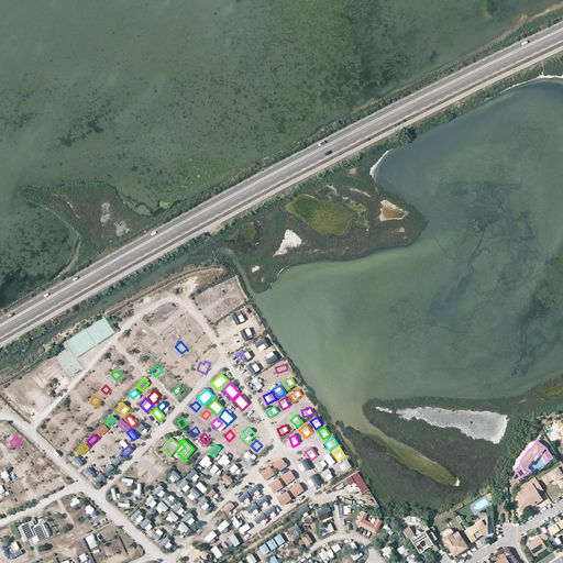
[(251,463),(256,459),(249,450),(243,454),(251,463)]
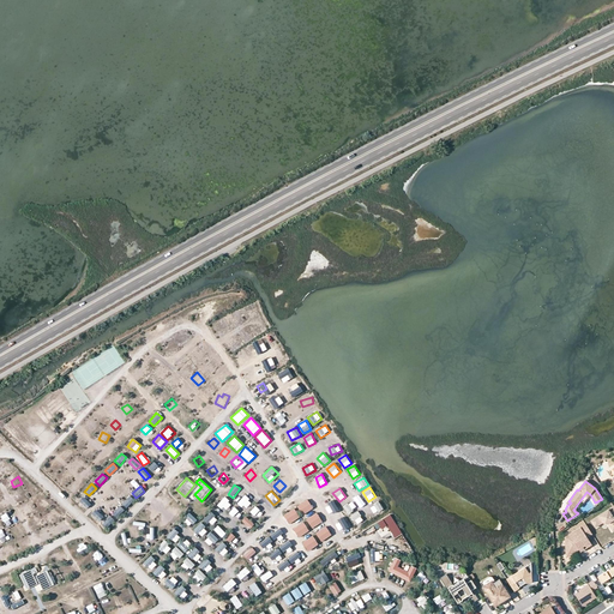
[(126,507),(134,500),(130,495),(122,504),(126,507)]
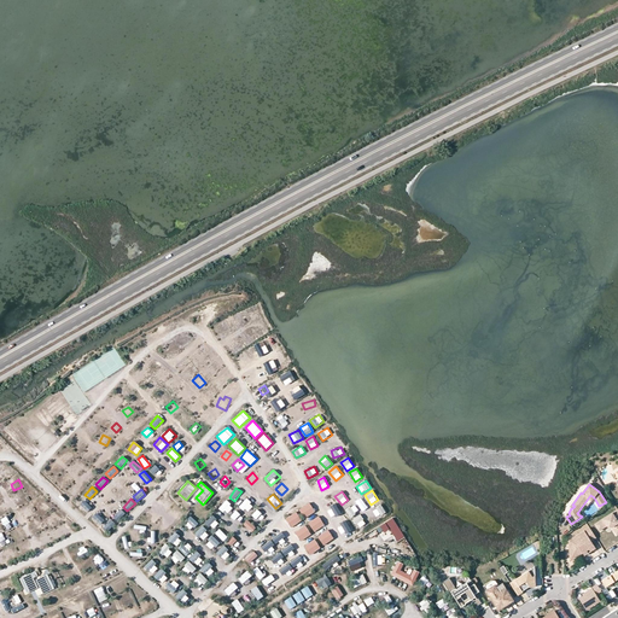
[(239,506),(248,513),(255,506),(246,499),(239,506)]
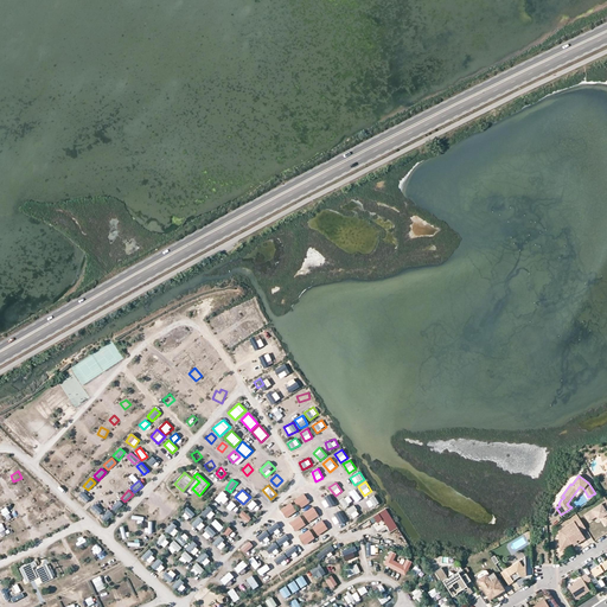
[(78,494),(85,503),(91,498),(83,491),(78,494)]
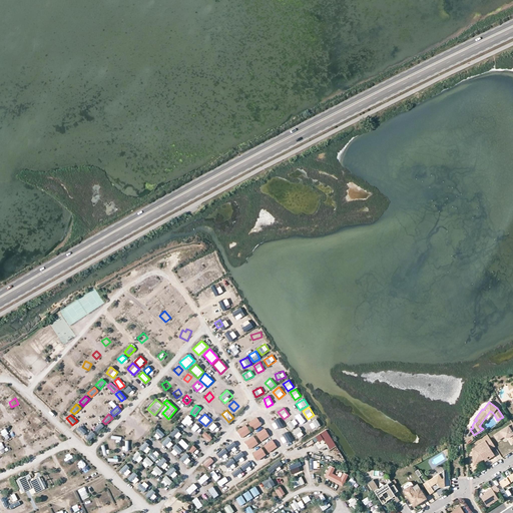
[(188,415),(182,421),(188,427),(194,422),(188,415)]
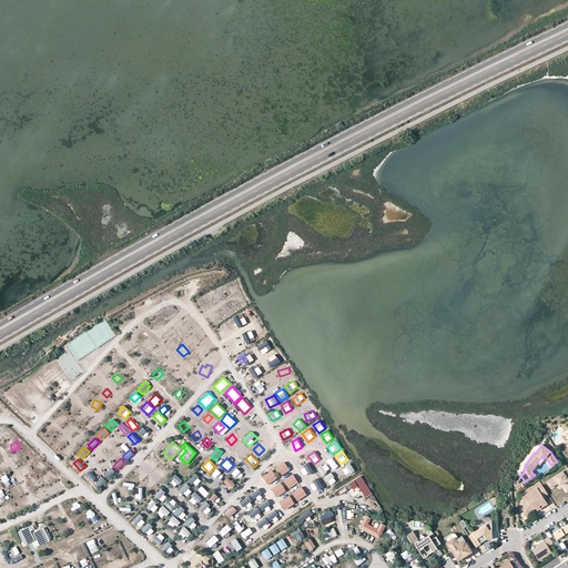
[(280,477),(290,470),(285,462),(275,468),(280,477)]
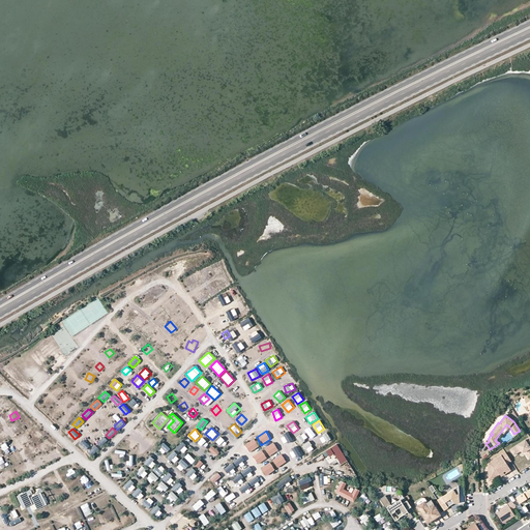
[(296,438),(301,443),(308,438),(303,432),(296,438)]
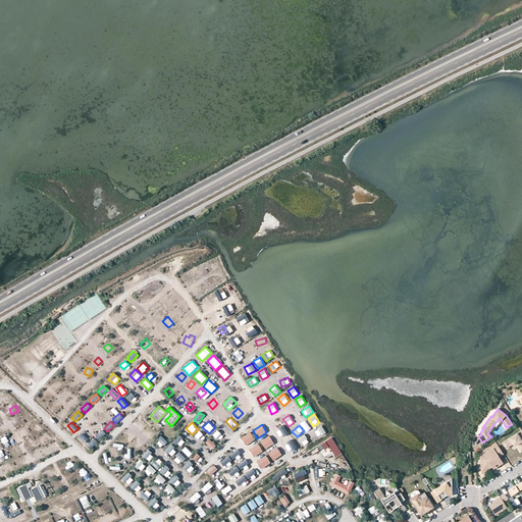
[(283,426),(276,430),(280,437),(288,433),(283,426)]
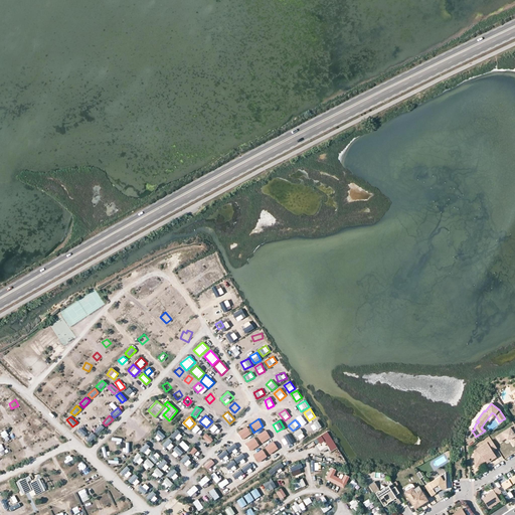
[(318,420),(310,425),(314,432),(322,426),(318,420)]
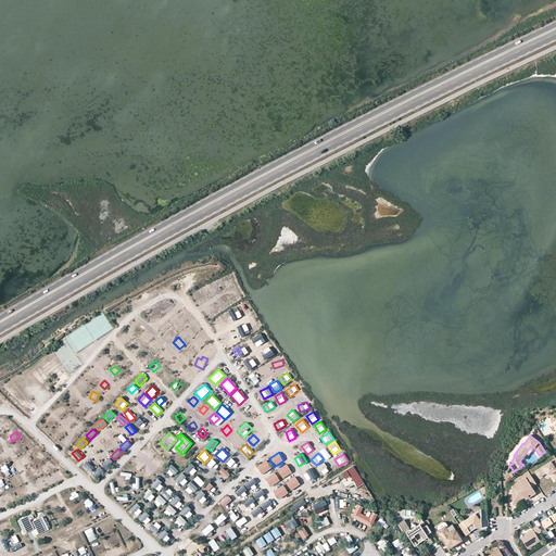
[(555,470),(555,469),(555,468),(555,467),(555,466),(555,458),(555,457),(534,471),(539,478),(545,474),(551,474),(555,480),(555,479),(555,471),(555,472),(555,470)]
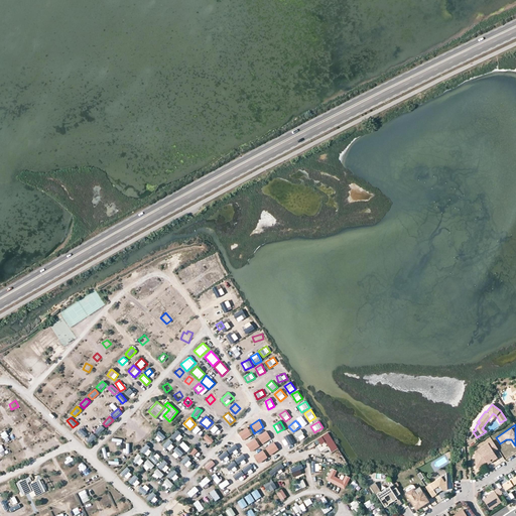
[(101,425),(94,430),(97,434),(104,429),(101,425)]
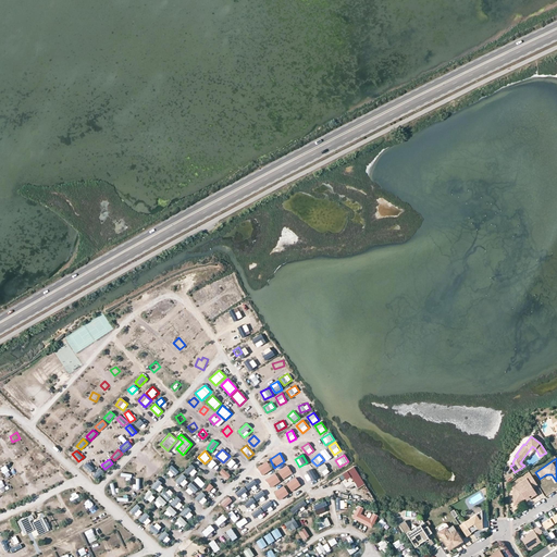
[(213,459),(208,465),(212,469),(217,463),(213,459)]
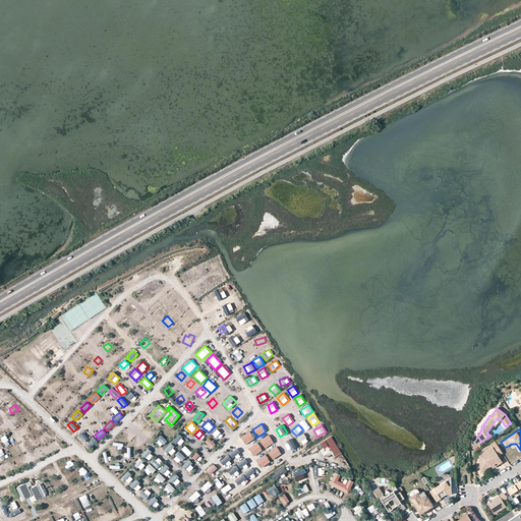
[(213,435),(217,439),(221,432),(217,429),(213,435)]
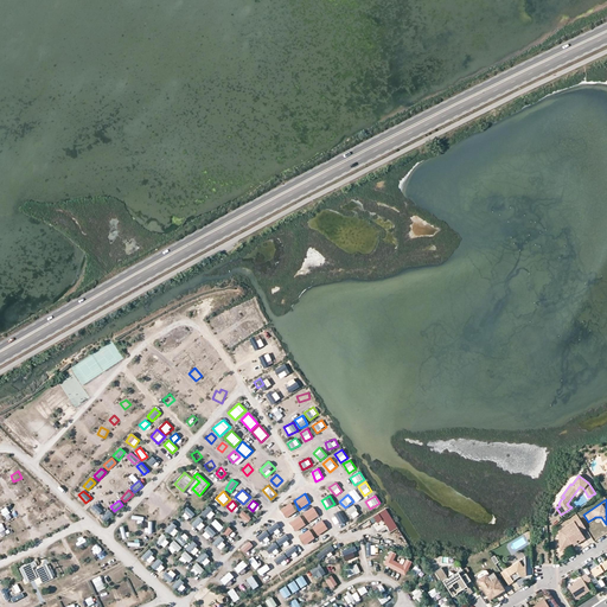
[(98,516),(103,510),(96,503),(90,508),(98,516)]
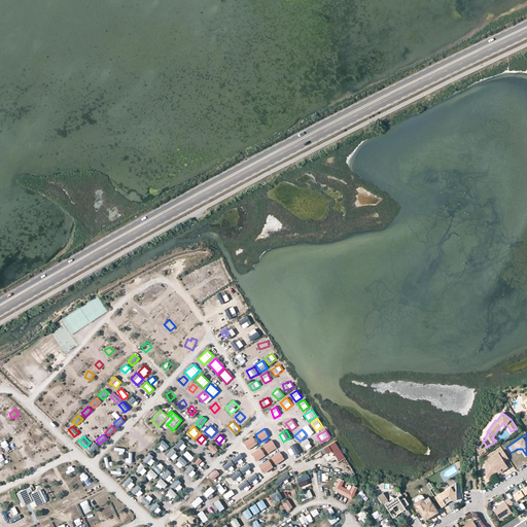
[(252,436),(243,443),(249,450),(257,444),(252,436)]
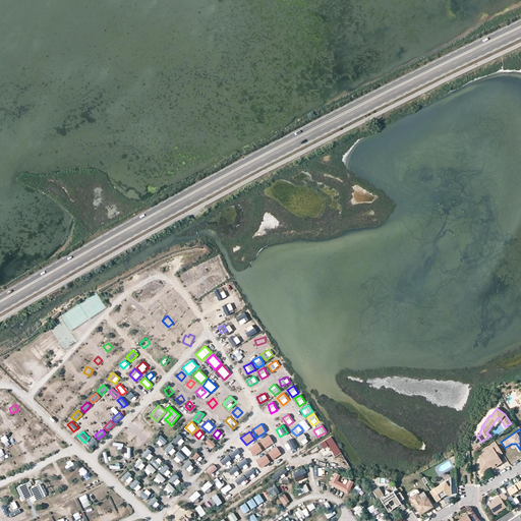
[(302,445),(308,442),(304,433),(298,437),(302,445)]
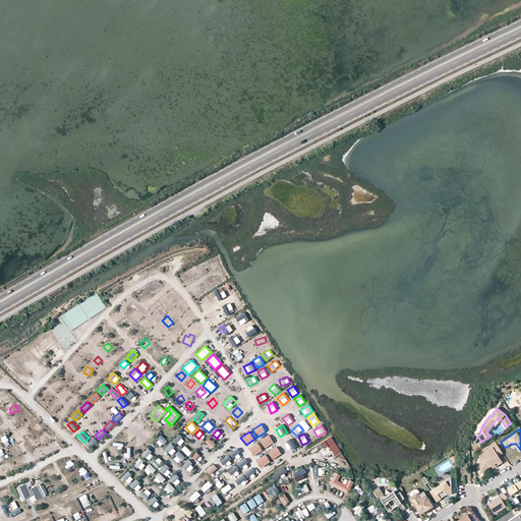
[(179,447),(185,441),(179,435),(173,440),(179,447)]
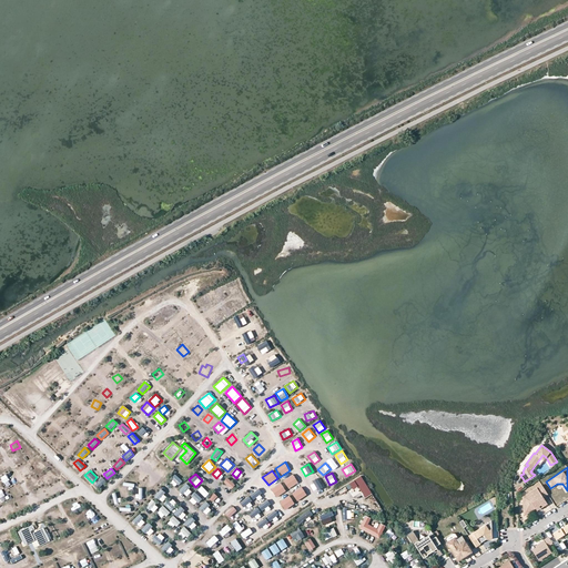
[(169,482),(175,488),(182,482),(176,475),(169,482)]
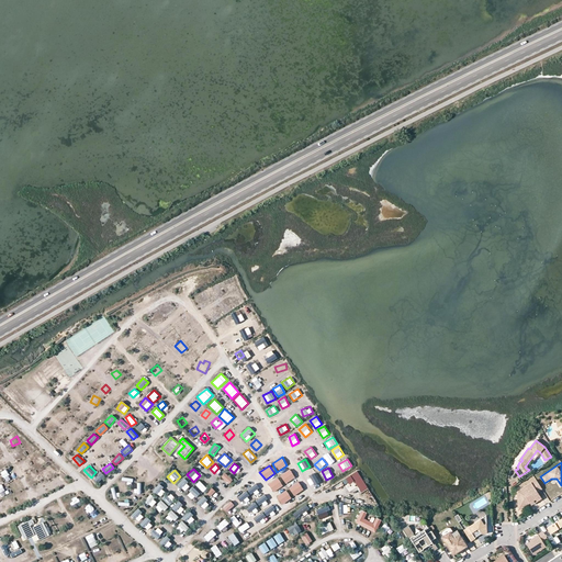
[(290,470),(281,475),(285,484),(295,479),(290,470)]
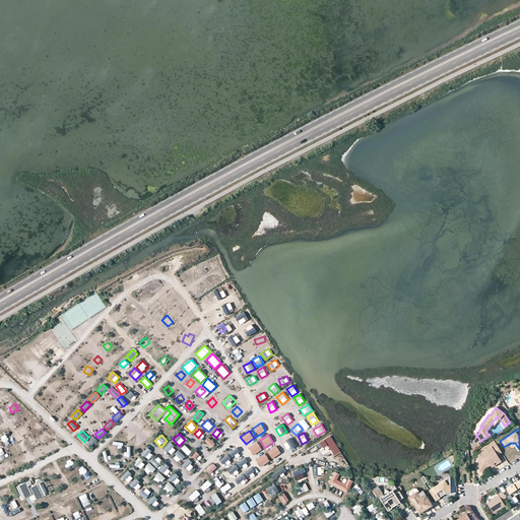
[(27,445),(34,441),(30,436),(24,440),(27,445)]
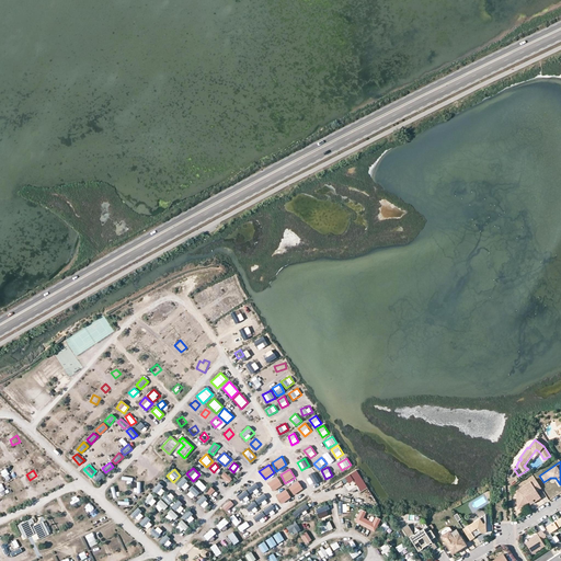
[(100,471),(93,478),(96,482),(104,476),(100,471)]
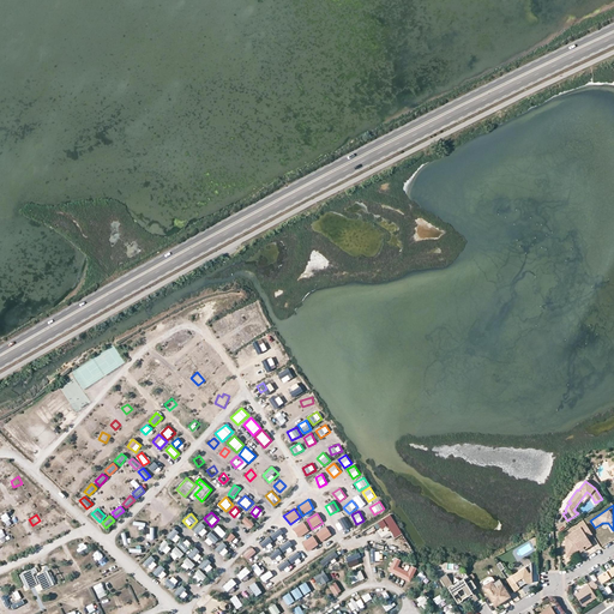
[(402,534),(390,516),(383,521),(395,539),(402,534)]
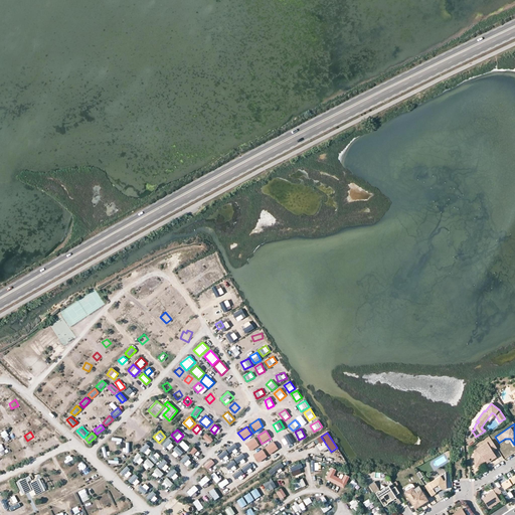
[(206,434),(203,438),(210,444),(213,440),(206,434)]
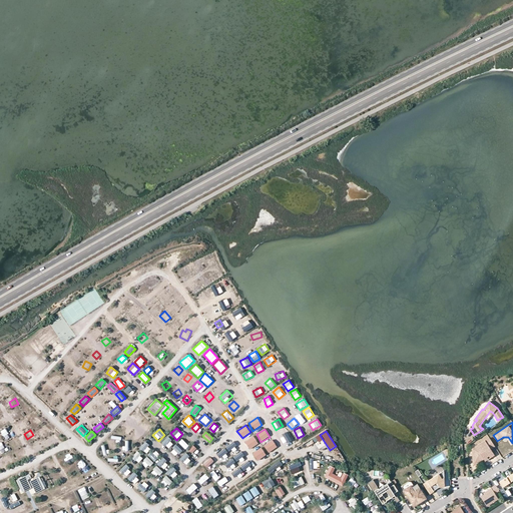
[(287,433),(280,437),(284,444),(292,440),(287,433)]
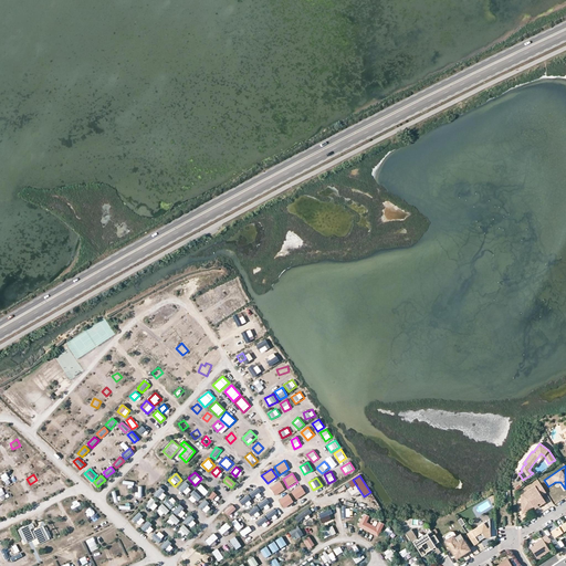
[(344,484),(352,495),(359,491),(352,479),(344,484)]
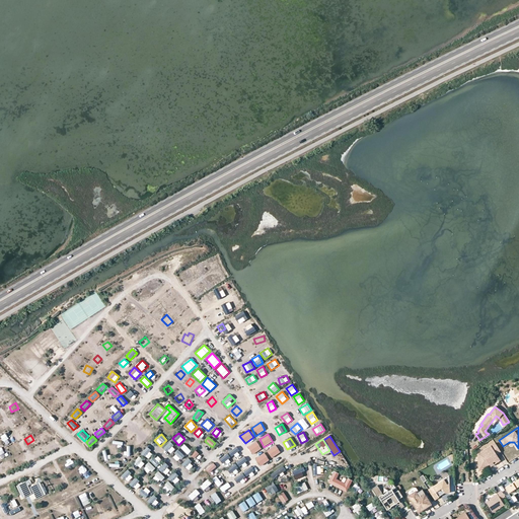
[(247,447),(252,455),(262,449),(256,441),(247,447)]
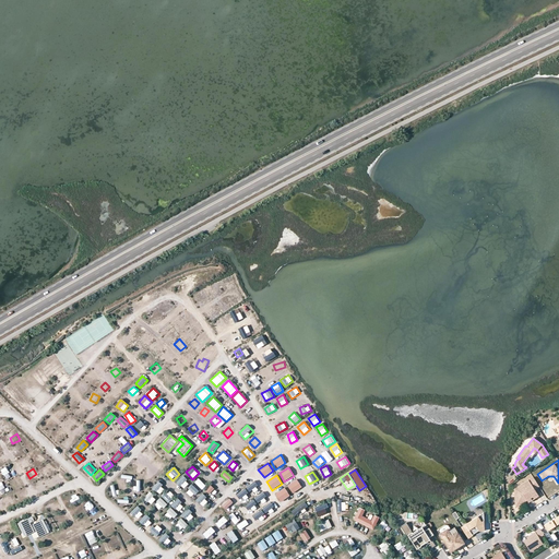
[(177,483),(183,489),(190,483),(182,476),(177,483)]
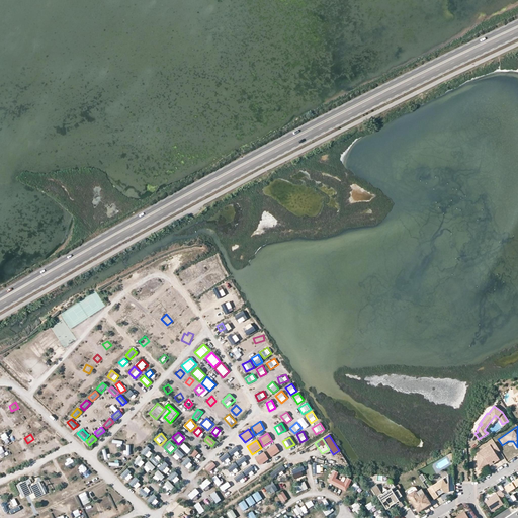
[(495,462),(500,459),(496,452),(500,450),(494,441),(476,453),(476,465),(481,467),(488,463),(492,460),(493,460),(495,462)]
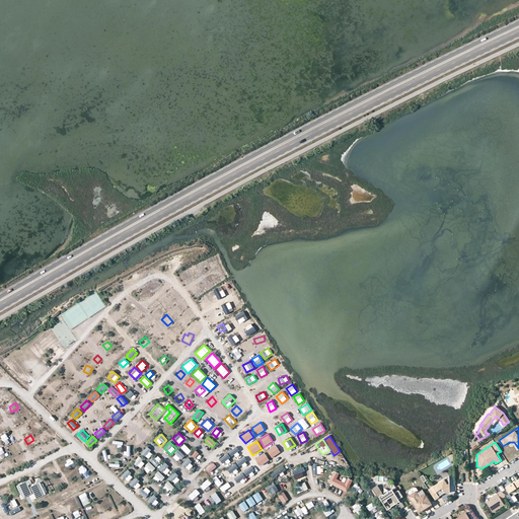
[(180,447),(188,454),(192,451),(184,444),(180,447)]
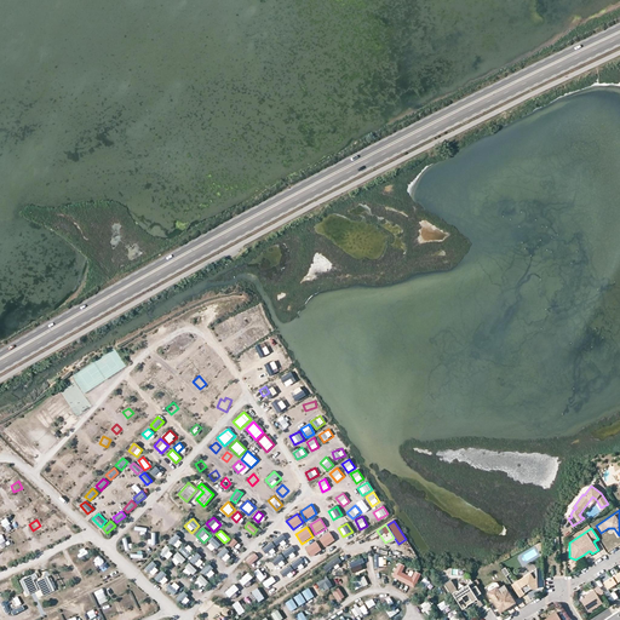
[(328,532),(319,539),(325,547),(336,540),(328,532)]
